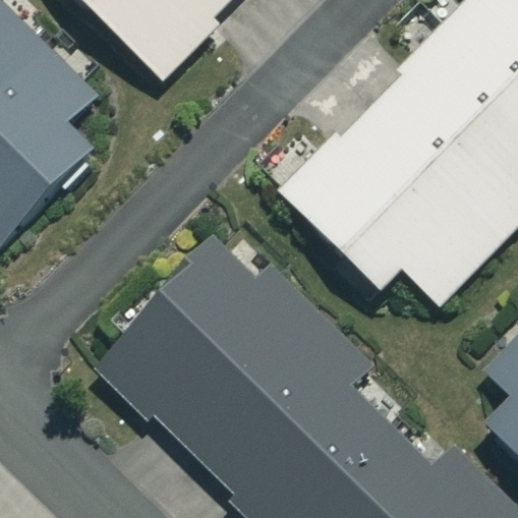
[(79,0),(163,79),(237,0),(79,0)]
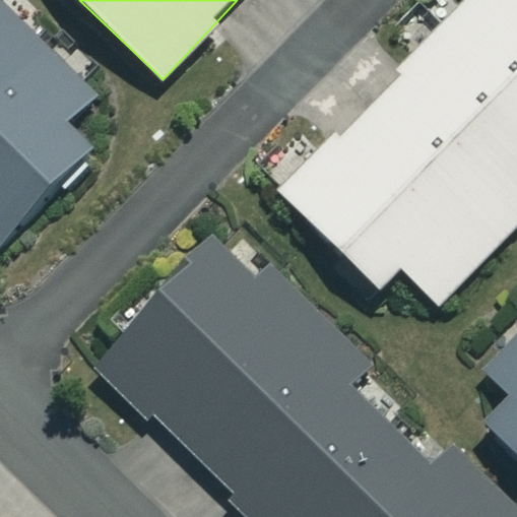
[(472,0),(280,192),(379,292),(401,268),(439,306),(516,228),(516,0),(472,0)]
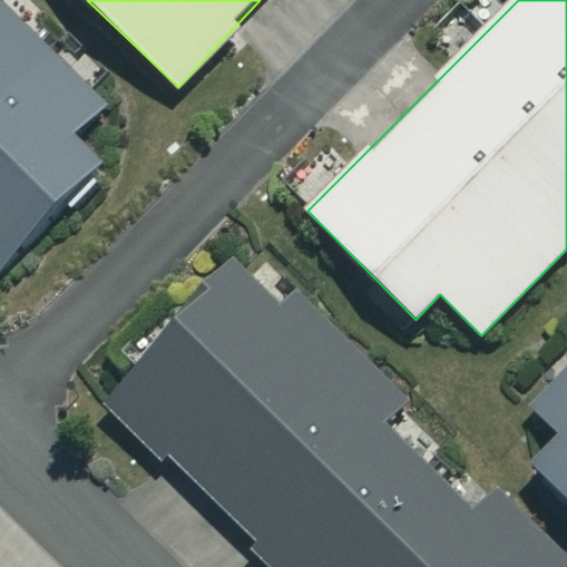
[(0,275),(104,166),(75,139),(108,103),(0,1),(0,275)]
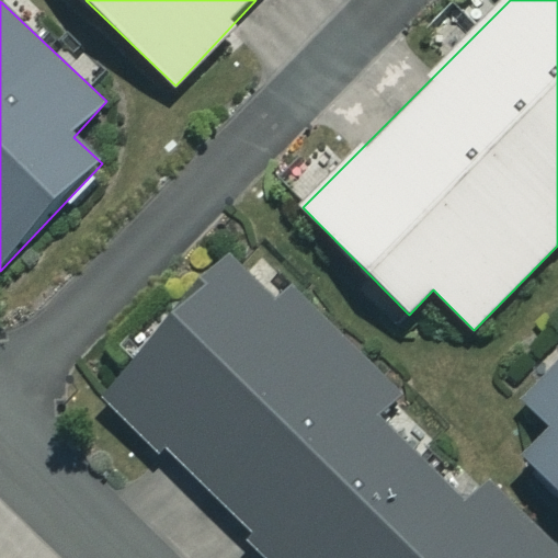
[(276,299),(230,258),(103,395),(261,542),(254,548),(264,557),(557,557),(557,544),(490,481),(469,504),(375,418),(401,389),(289,285),(276,299)]
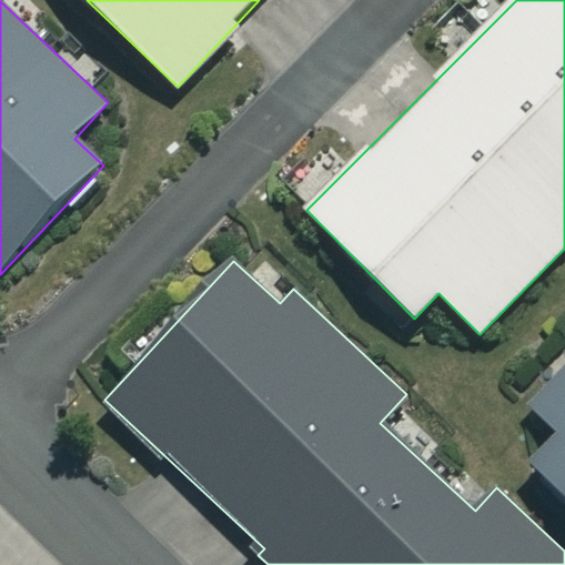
[(564,365),(531,404),(560,431),(528,464),(564,497),(564,365)]
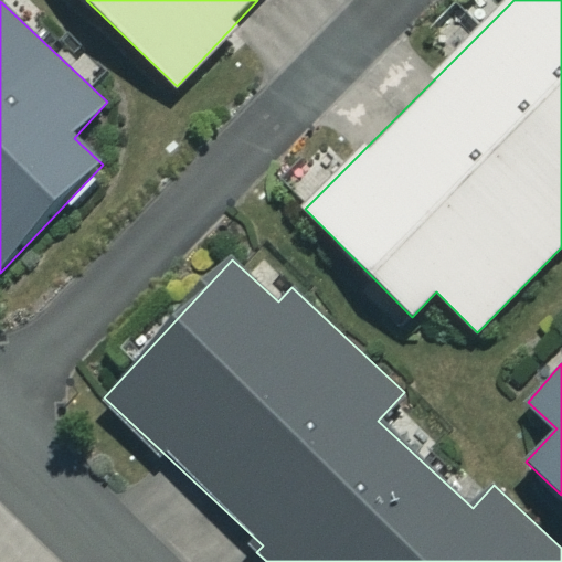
All buildings are outlined.
